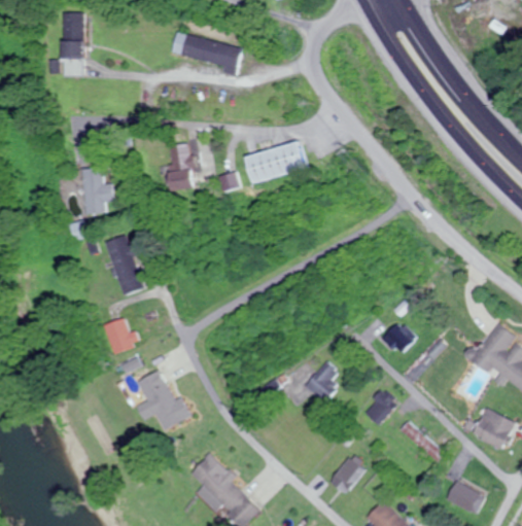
[(65,11),(64,75),(85,75),(85,11),(65,11)]
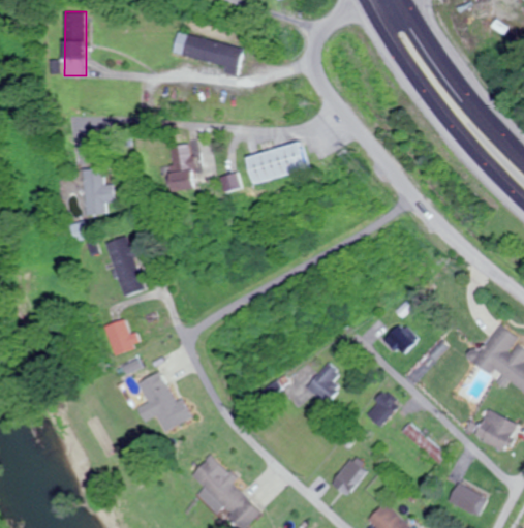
[(173,55),(237,69),(242,47),(178,32),(173,55)]
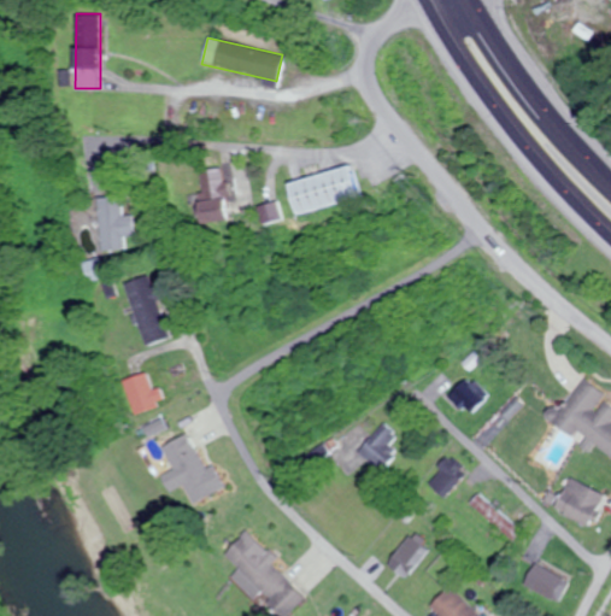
[(285,182),(293,213),(356,198),(348,166),(285,182)]
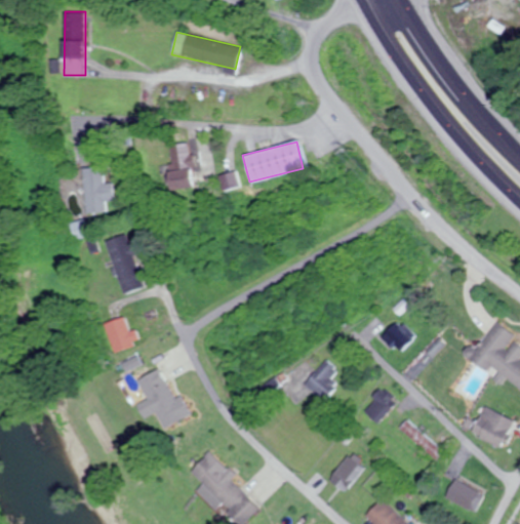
[(169,191),(195,188),(189,143),(168,146),(171,164),(165,165),(169,191)]
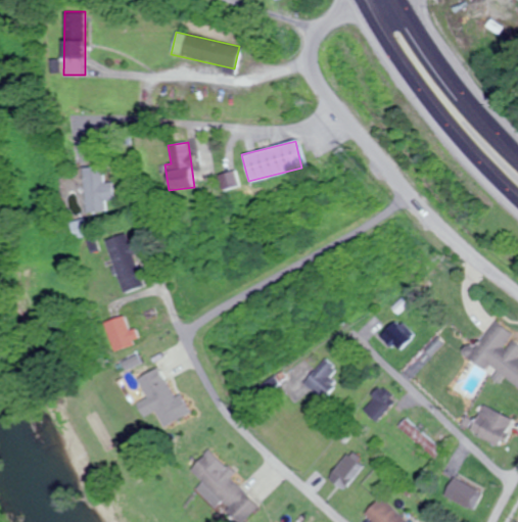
[(113,183),(104,183),(103,168),(84,168),(86,212),(106,212),(106,200),(114,200),(113,183)]
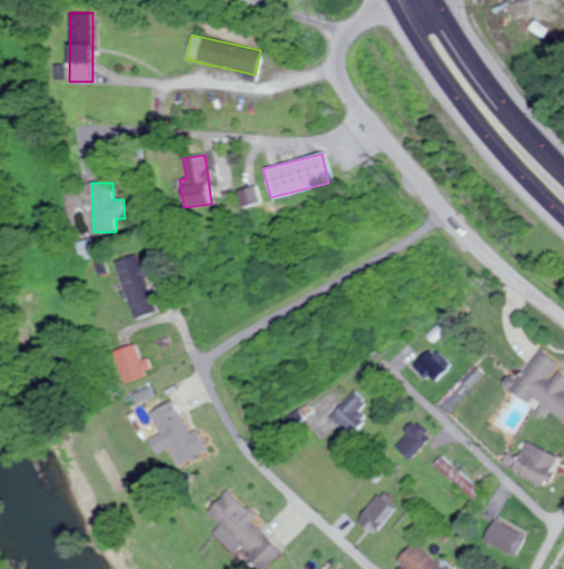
[(235,193),(240,208),(259,202),(254,186),(235,193)]
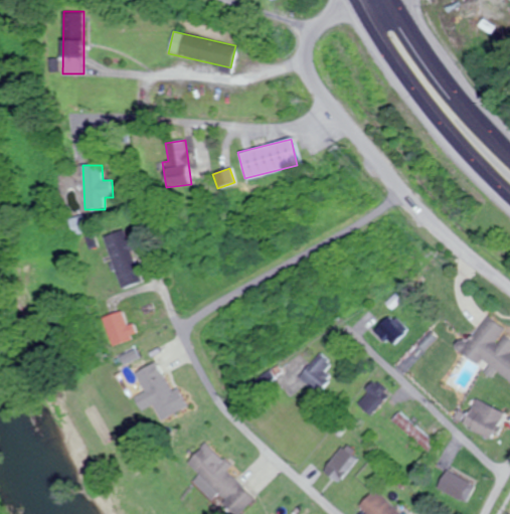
[(85,216),(68,220),(72,235),(89,231),(85,216)]
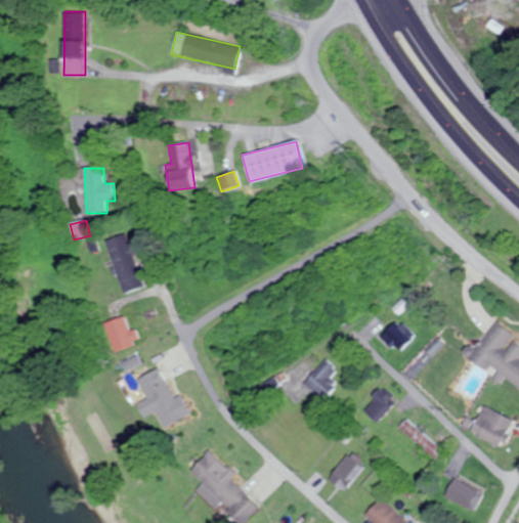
[(107,240),(124,293),(145,287),(129,233),(107,240)]
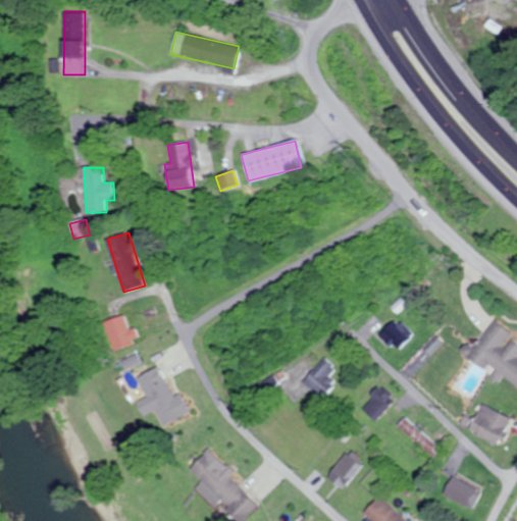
[(136,328),(128,329),(124,315),(104,321),(111,351),(140,344),(136,328)]
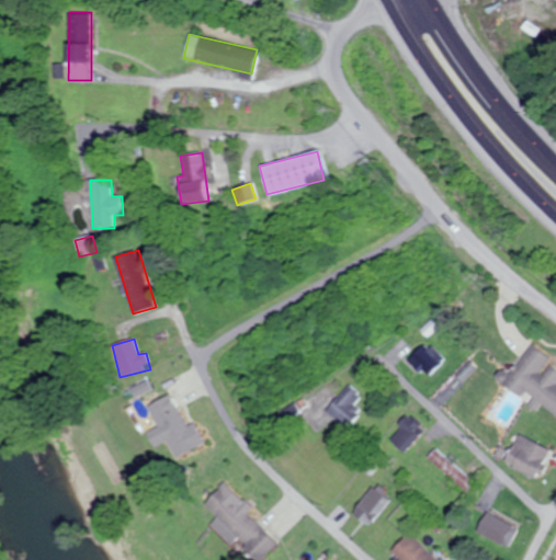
[(405,358),(424,376),(441,358),(421,340),(405,358)]
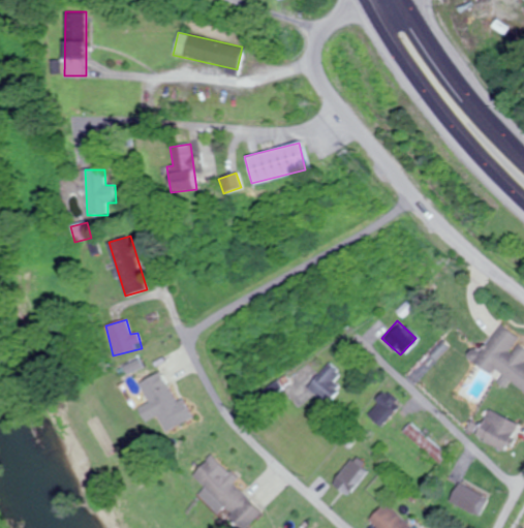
[(523,393),(523,345),(496,323),(468,360),(488,375),(492,370),(498,375),(494,381),(499,385),(505,378),(523,393)]
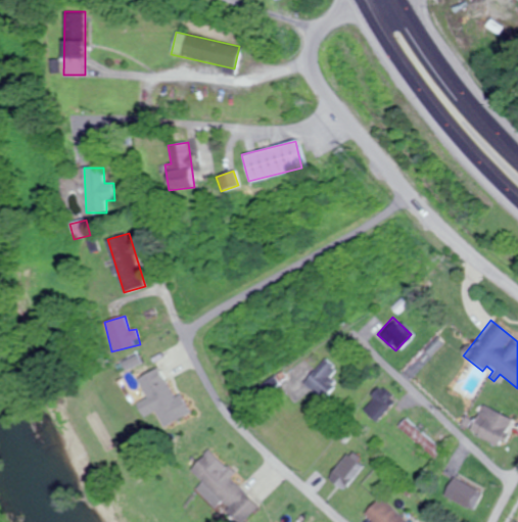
[(328,375),(335,368),(325,358),(302,381),(321,398),(335,383),(328,375)]
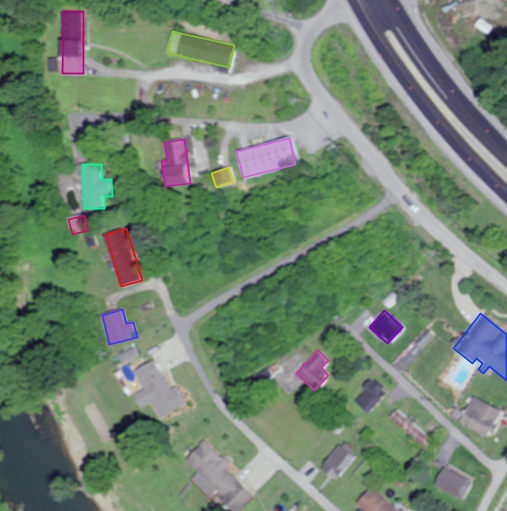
[(153,412),(177,402),(159,358),(135,368),(153,412)]
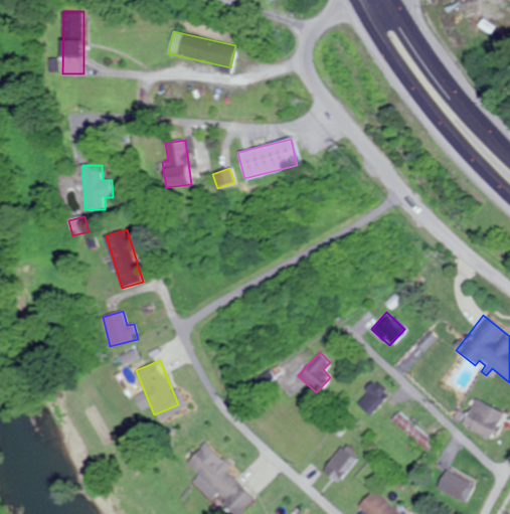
[(356,402),(368,413),(388,392),(372,377),(363,388),(367,391),(356,402)]
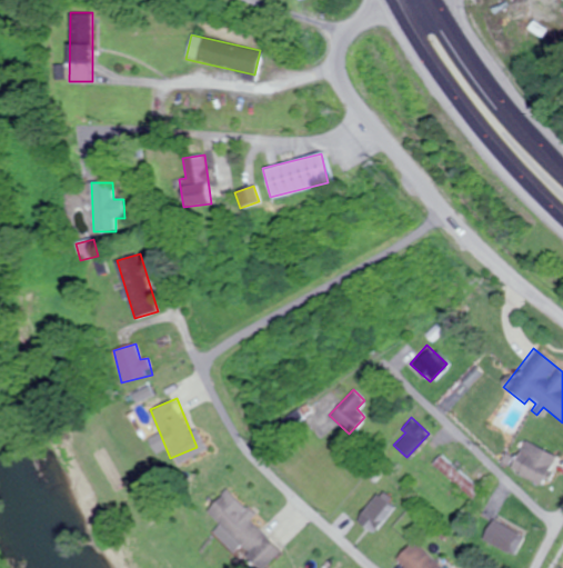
[(508,470),(543,484),(554,455),(520,440),(508,470)]
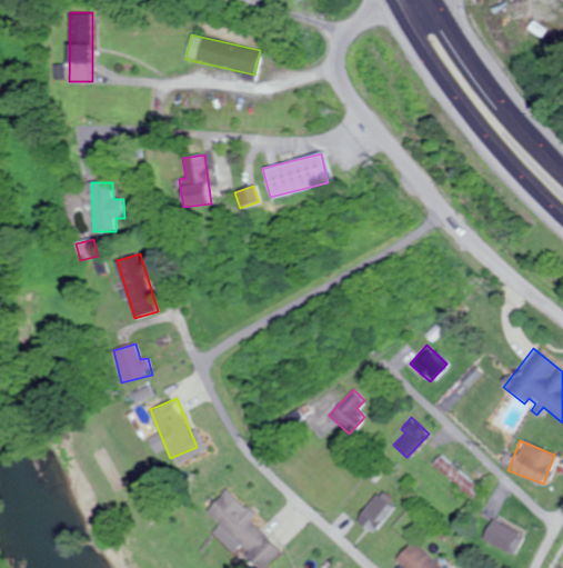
[(479,491),(440,454),(432,461),(471,499),(479,491)]
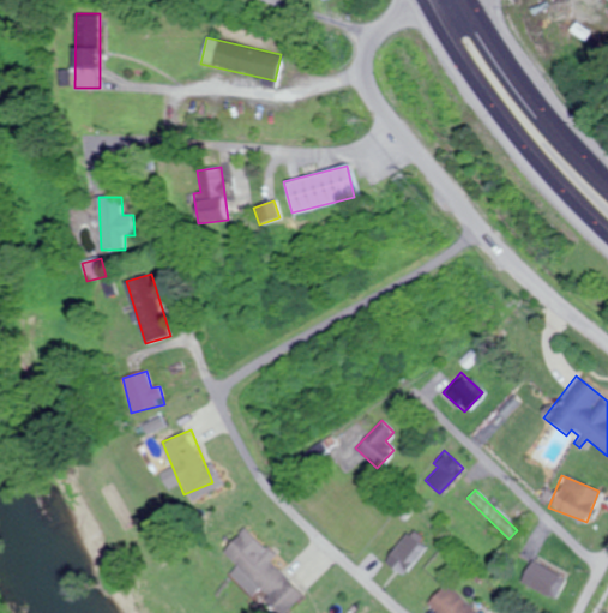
[(304,594),(242,530),(222,550),(238,565),(229,574),(252,596),(262,587),(286,612),(304,594)]
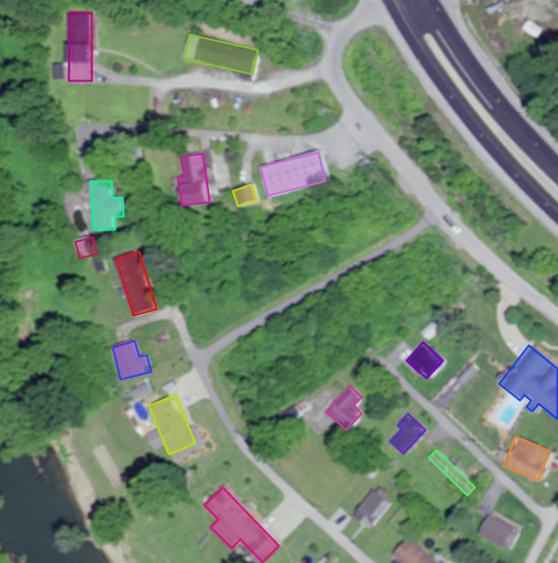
[(352,515),(370,528),(391,502),(373,488),(352,515)]
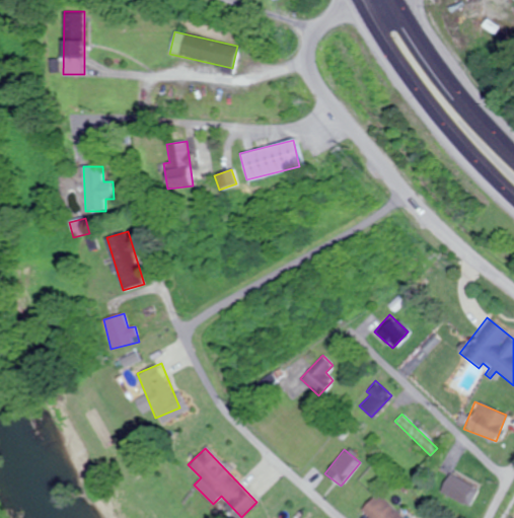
[(438,491),(467,507),(478,488),(448,472),(438,491)]
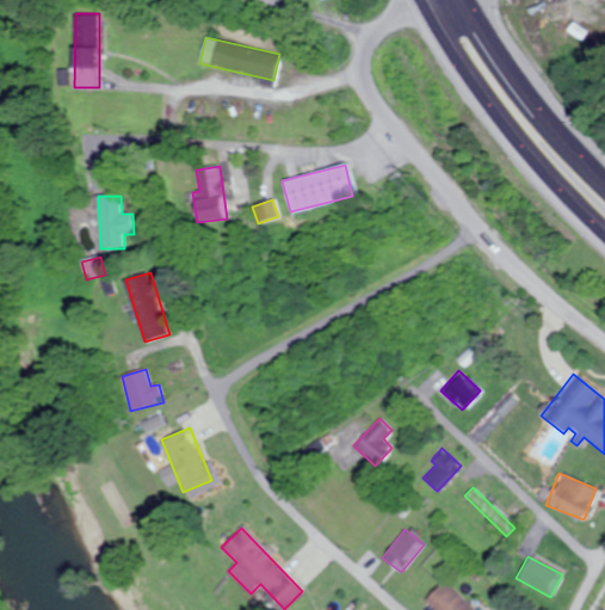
[(474,609),(444,580),(425,599),(436,609),(474,609)]
